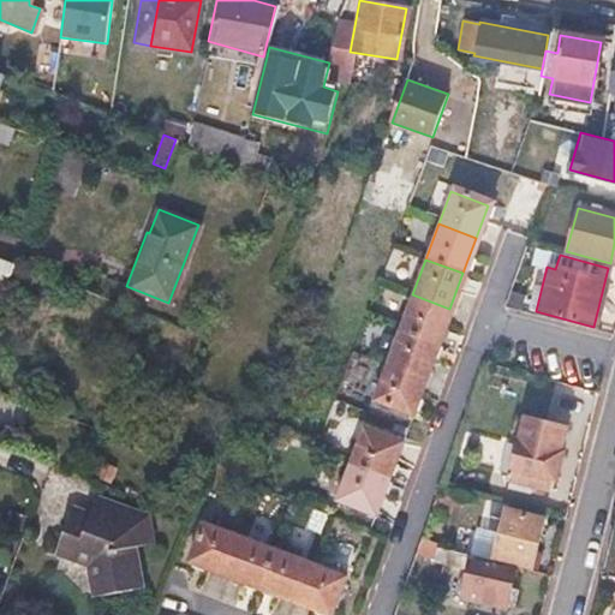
[(11,266),(0,261),(0,281),(5,284),(11,266)]
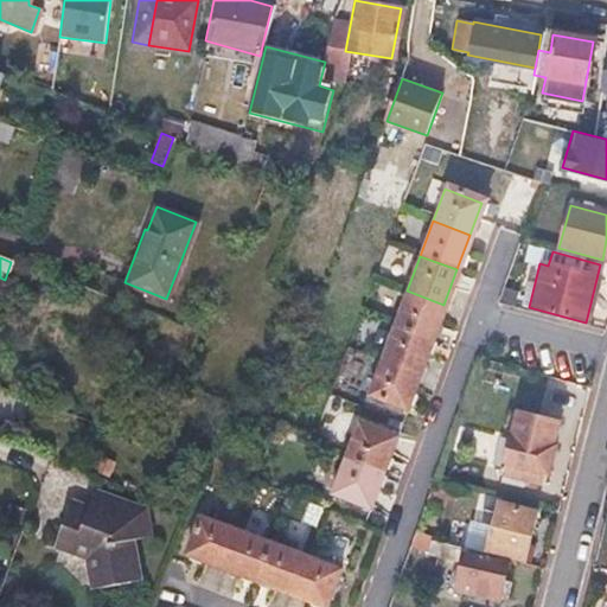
[(443,305),(407,291),(394,325),(430,339),(443,305)]
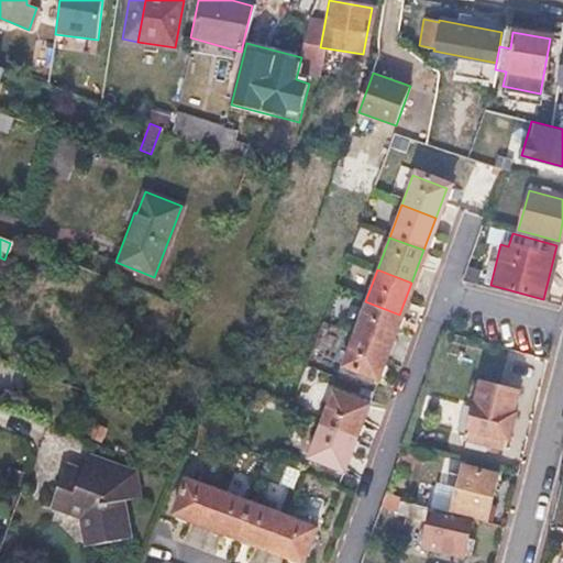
[(399,315),(365,301),(353,334),(387,348),(399,315)]
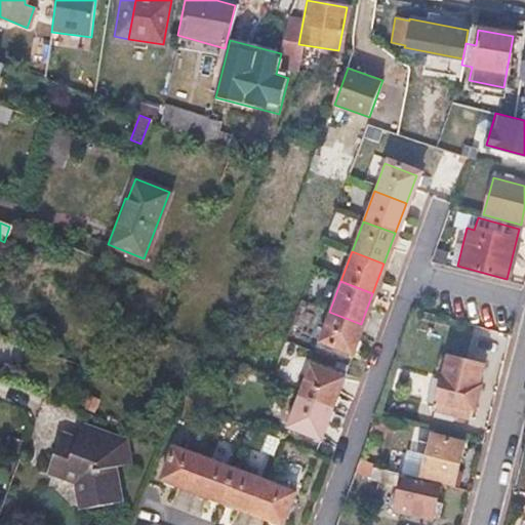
[(361,324),(329,312),(318,342),(349,355),(361,324)]
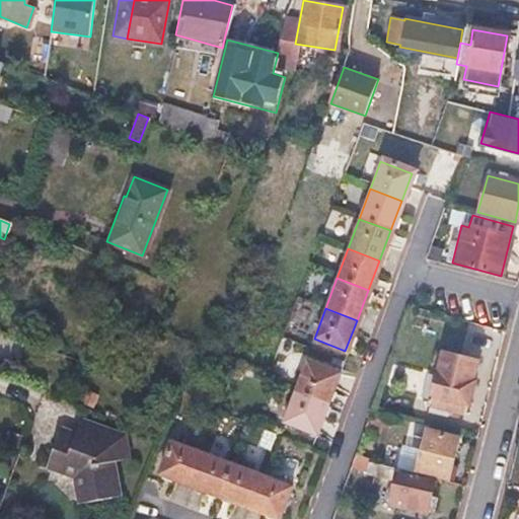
[(23,354),(12,350),(6,366),(17,370),(23,354)]
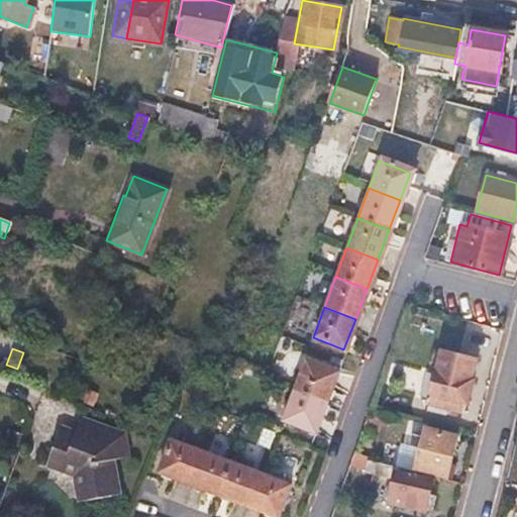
[(477,358),(441,349),(427,404),(461,412),(464,402),(468,403),(474,380),(472,379),(477,358)]
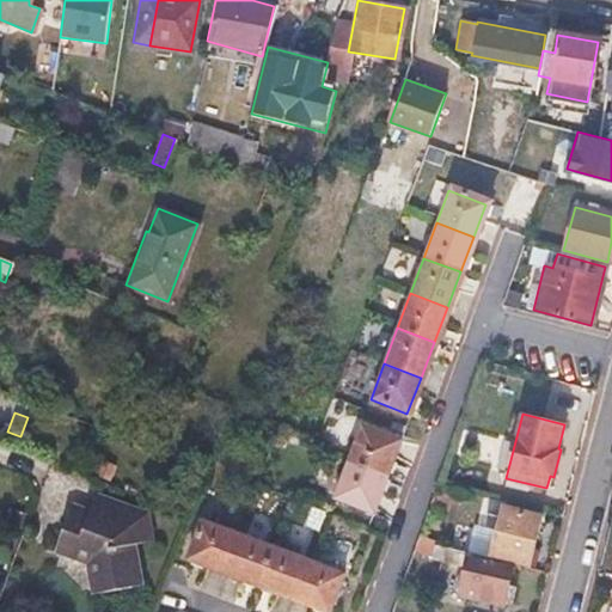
[(397,440),(361,427),(347,463),(384,477),(397,440)]
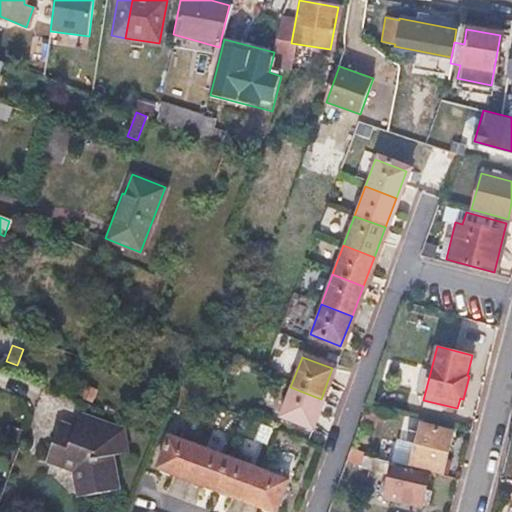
[(321,399),(290,387),(279,417),(309,428),(321,399)]
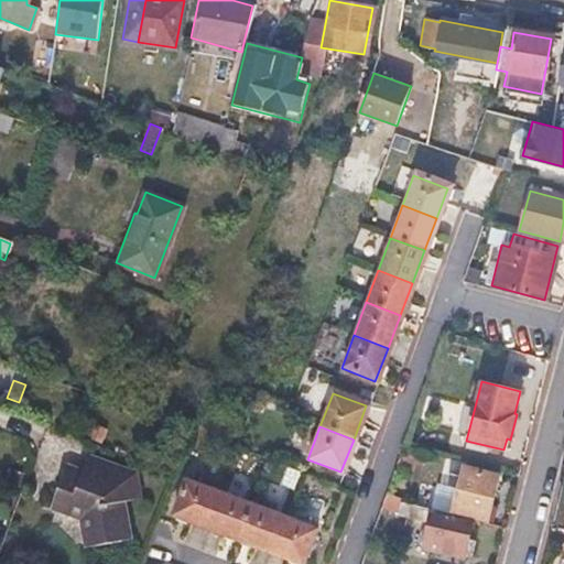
[(76,483),(60,476),(50,503),(79,516),(86,545),(101,542),(129,469),(87,454),(80,469),(76,483)]
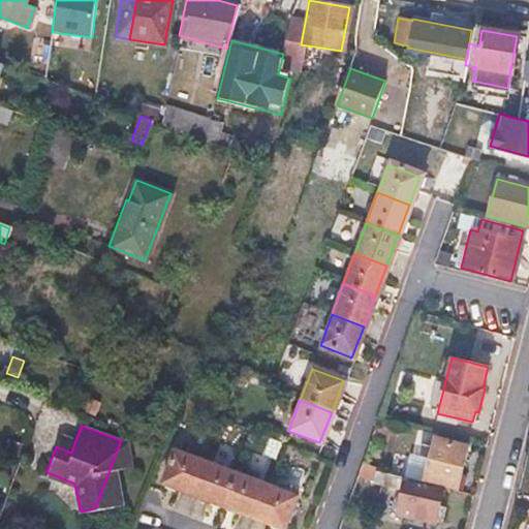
[(75,440),(60,435),(56,446),(71,453),(75,440)]
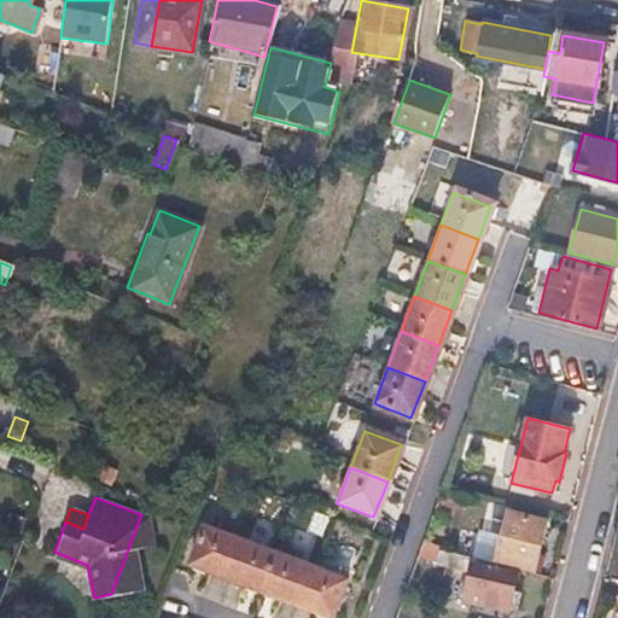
[(0,511),(0,526),(23,536),(29,522),(0,511)]
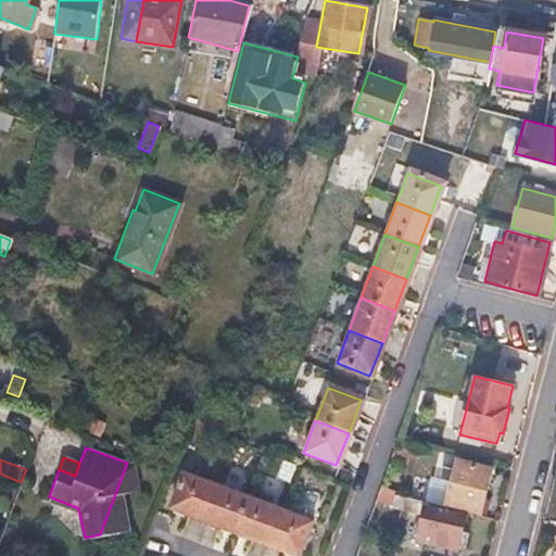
[(440,481),(451,483),(447,493),(437,490),(433,504),(479,516),(491,470),(456,462),(453,472),(442,469),(440,481)]
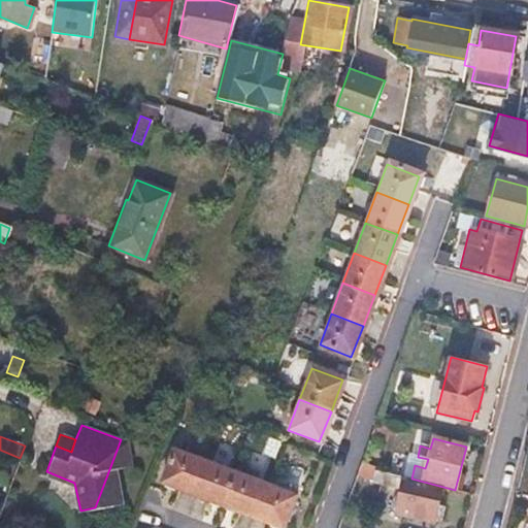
[(124,440),(121,439),(95,507),(120,502),(112,468),(128,465),(124,440)]
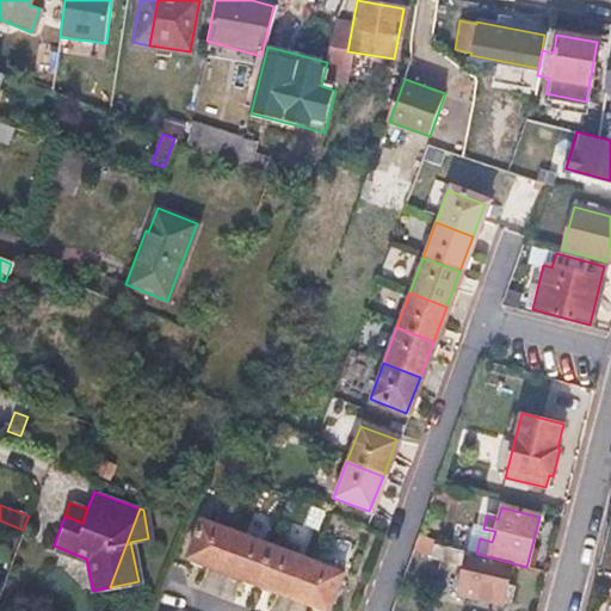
[(236,539),(198,526),(185,562),(222,576),(236,539)]
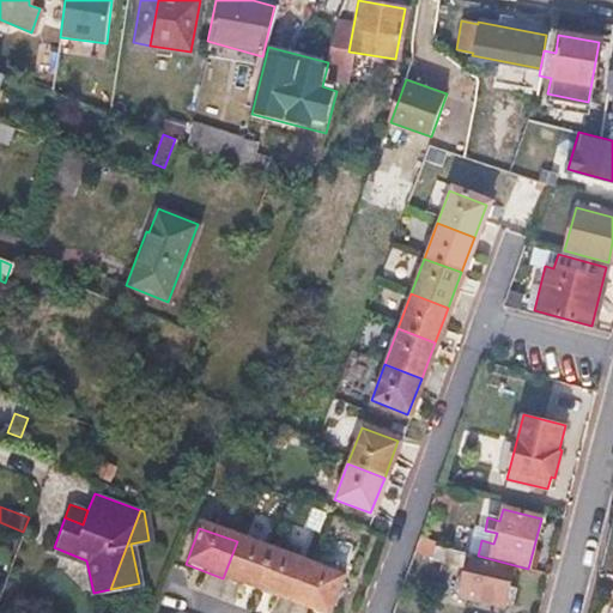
[(272,554),(237,541),(223,578),(259,590),(272,554)]
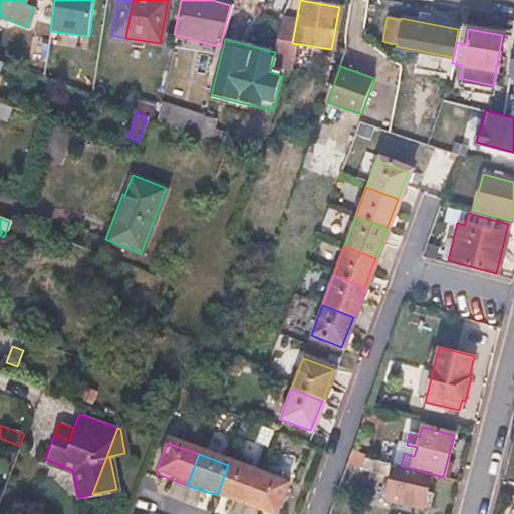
[(370,471),(394,477),(388,499),(422,508),(430,480),(395,471),(396,466),(373,460),(370,471)]
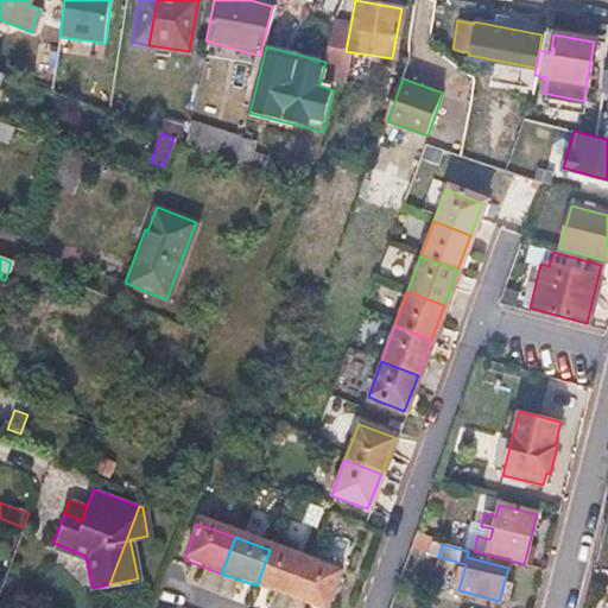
[(304,562),(270,550),(257,586),(290,599),(304,562)]
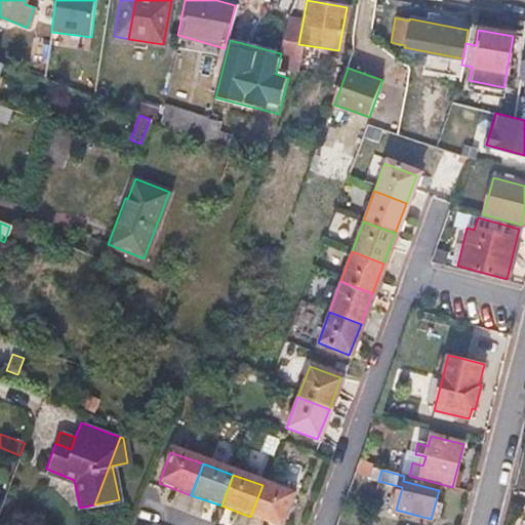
[(280,524),(291,496),(263,485),(250,517),(272,524),(280,524)]
